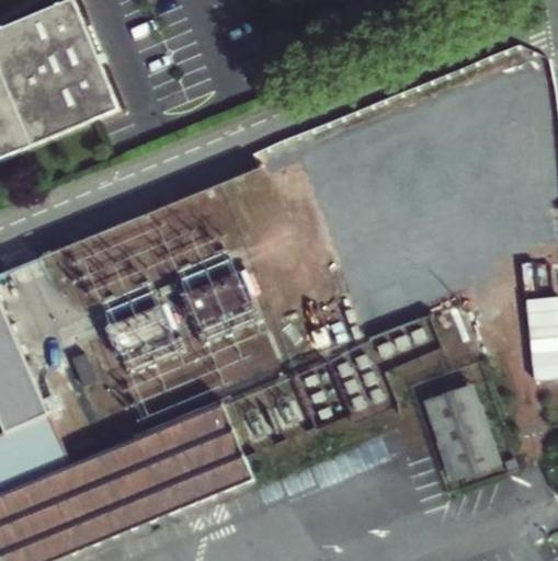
[(121,112),(75,0),(0,31),(0,66),(0,160),(103,118),(121,112)]
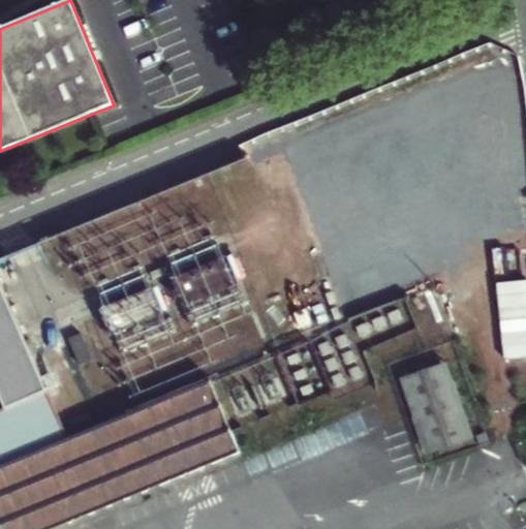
[(0,465),(65,438),(0,285),(0,399),(4,408),(0,409),(0,465)]
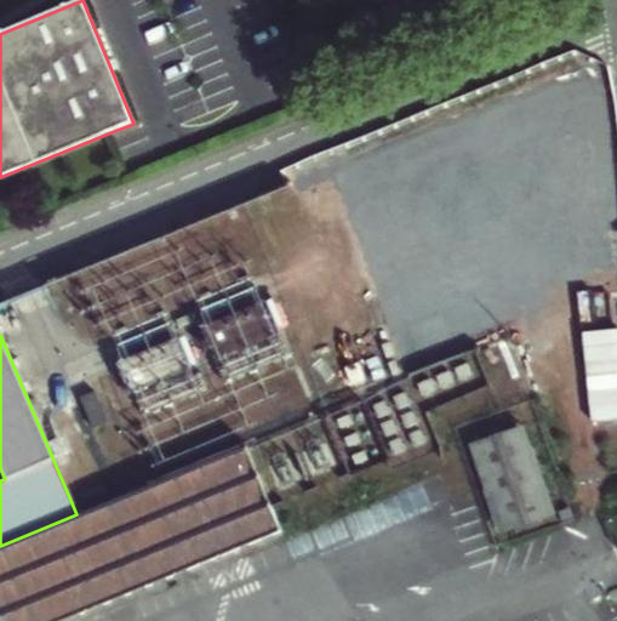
[(449,427),(501,406),(478,347),(411,374),(421,397),(434,392),(449,427)]
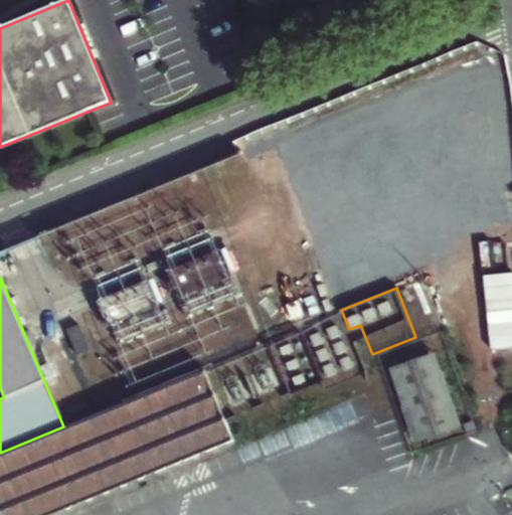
[(460,426),(435,349),(387,365),(412,443),(460,426)]
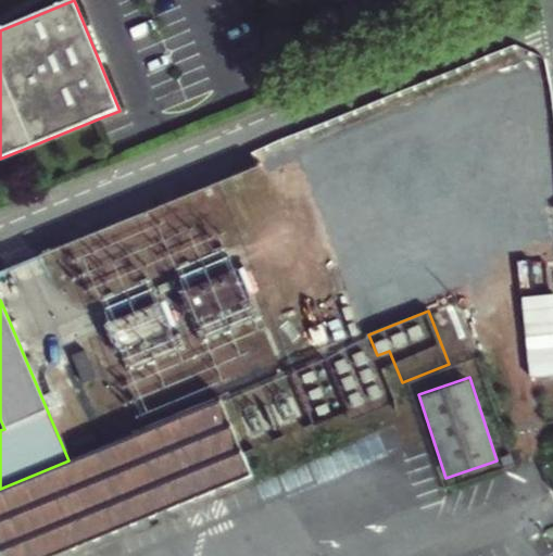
[(0,555),(54,555),(249,474),(241,453),(238,445),(218,399),(68,460),(0,489),(0,555)]
